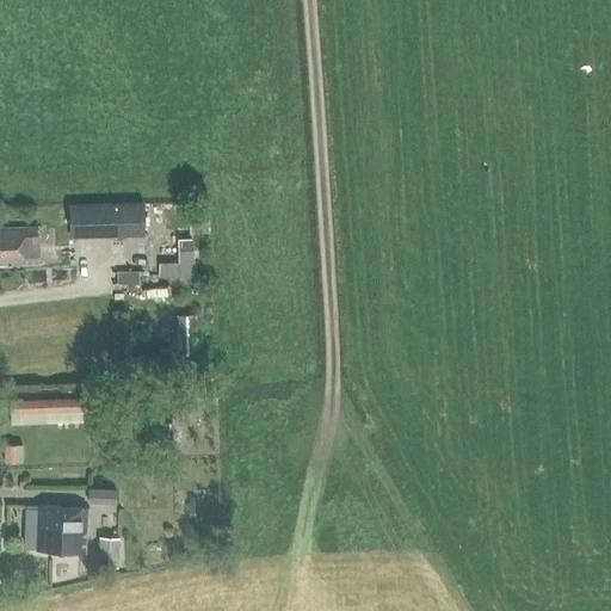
[(143,239),(142,215),(142,205),(66,208),(67,241),(143,239)]
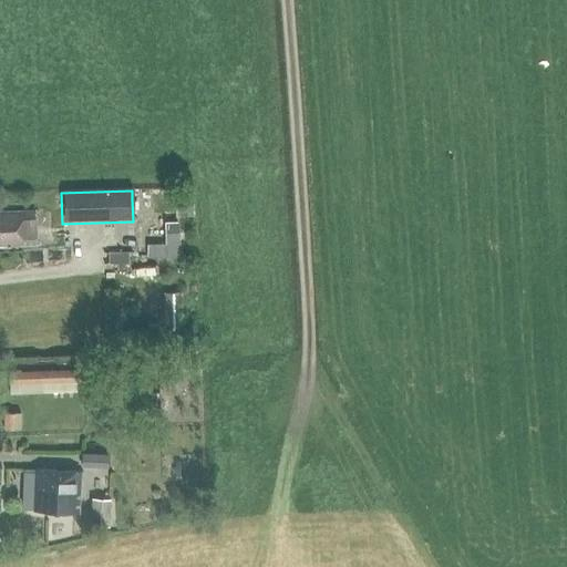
[(192,205),(192,194),(172,194),(173,206),(192,205)]
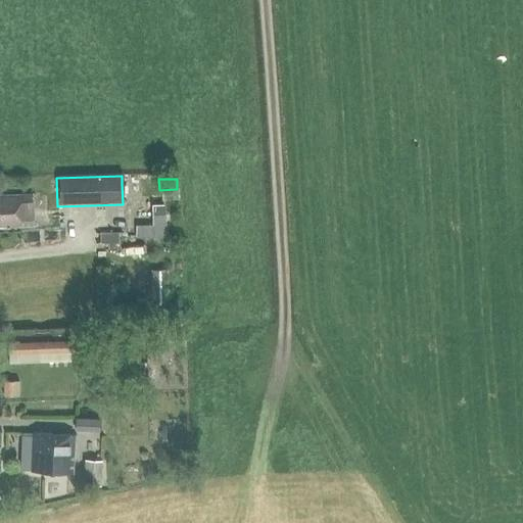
[(34,195),(20,196),(0,196),(0,227),(35,226),(34,195)]
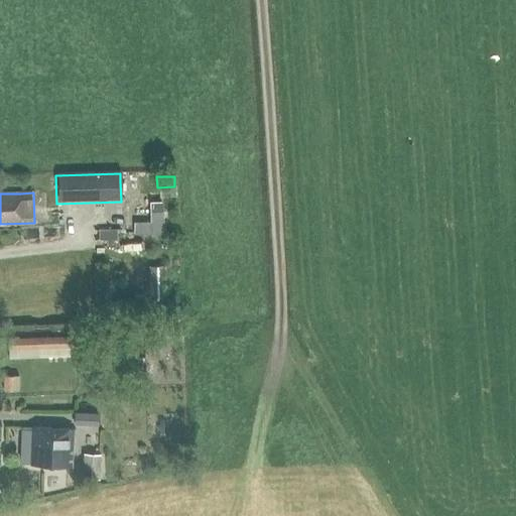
[(160,235),(160,204),(149,204),(149,223),(132,224),(133,236),(160,235)]
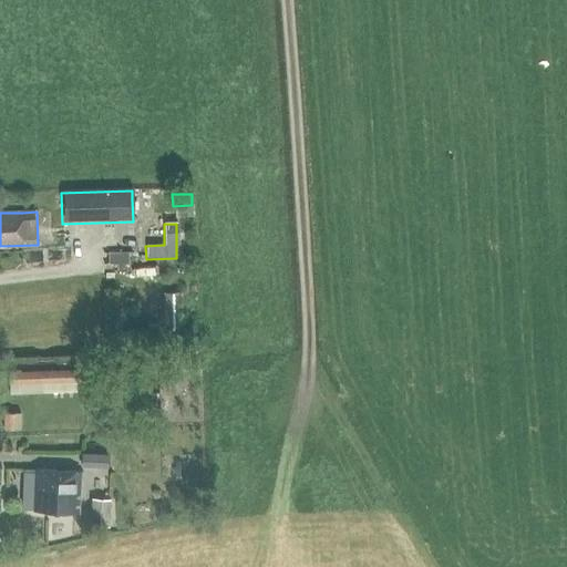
[(127,265),(127,253),(106,254),(106,265),(127,265)]
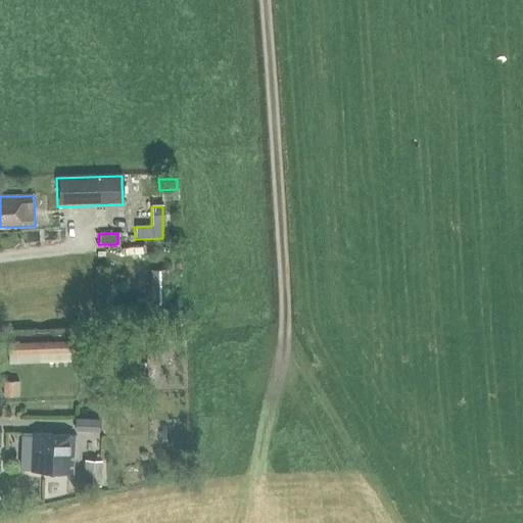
[(167,304),(167,269),(150,270),(151,305),(167,304)]
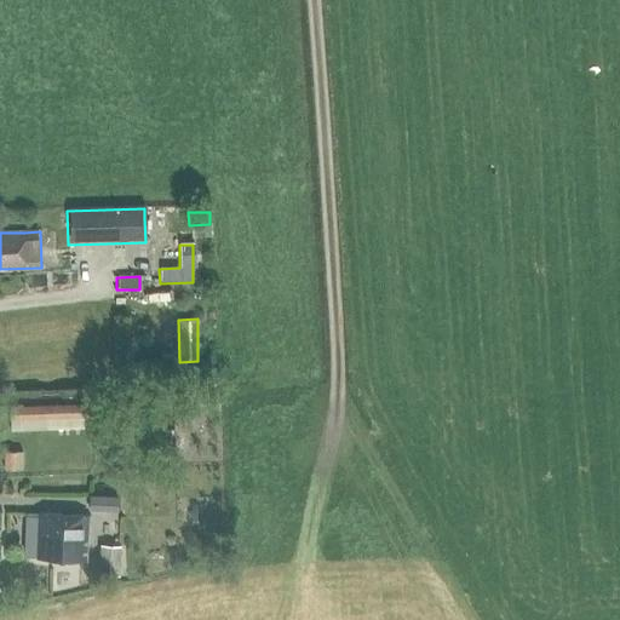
[(82,419),(81,405),(7,407),(7,422),(82,419)]
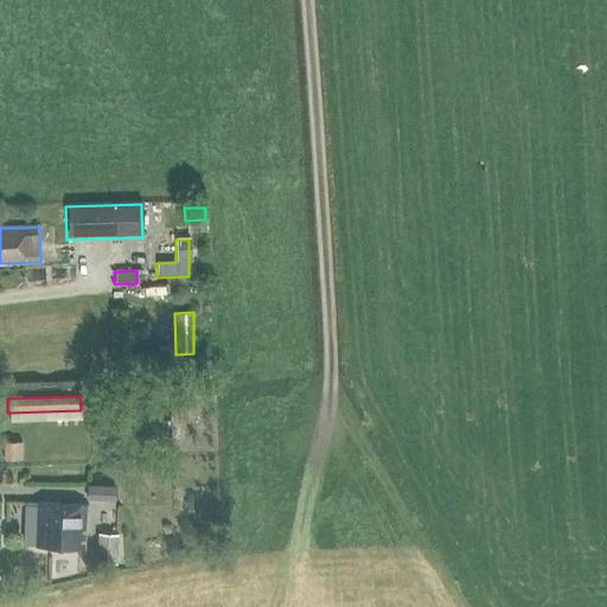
[(13,460),(13,442),(1,442),(1,460),(13,460)]
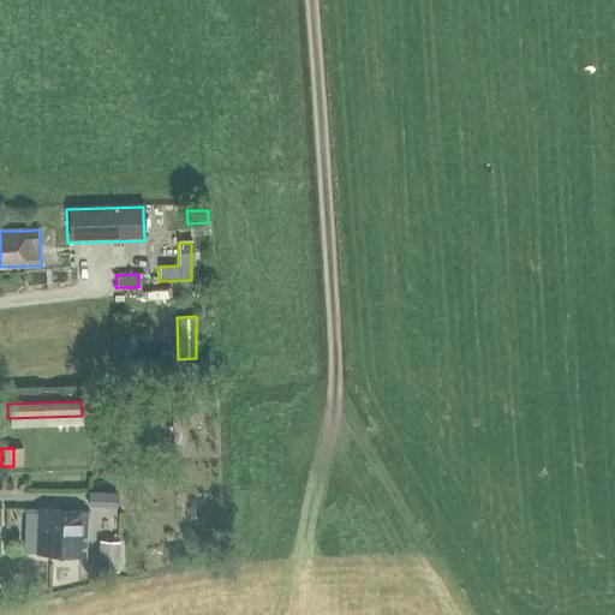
[(120,508),(120,491),(91,493),(91,495),(91,508),(117,508),(120,508)]
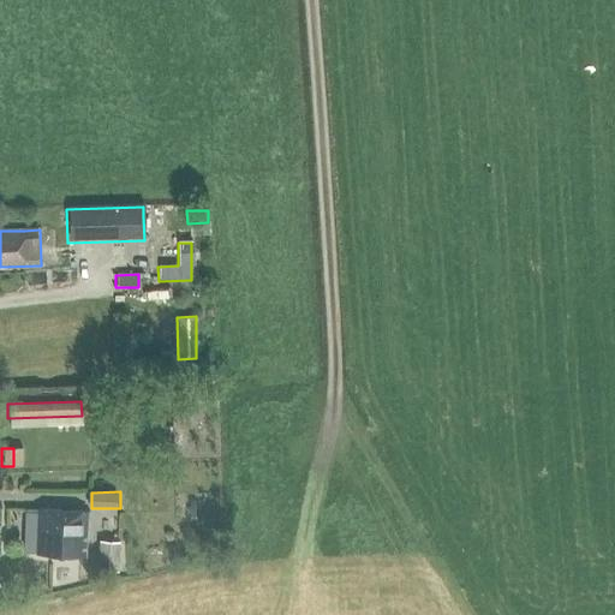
[(30,555),(53,555),(72,556),(73,553),(85,554),(88,512),(39,509),(39,524),(31,524),(30,555)]
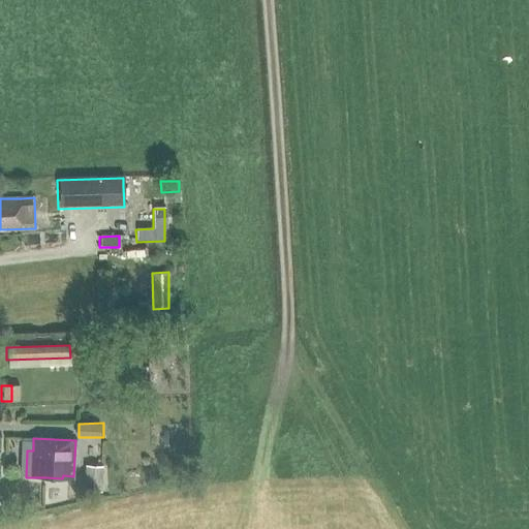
[(104,466),(86,465),(86,490),(103,491),(104,466)]
